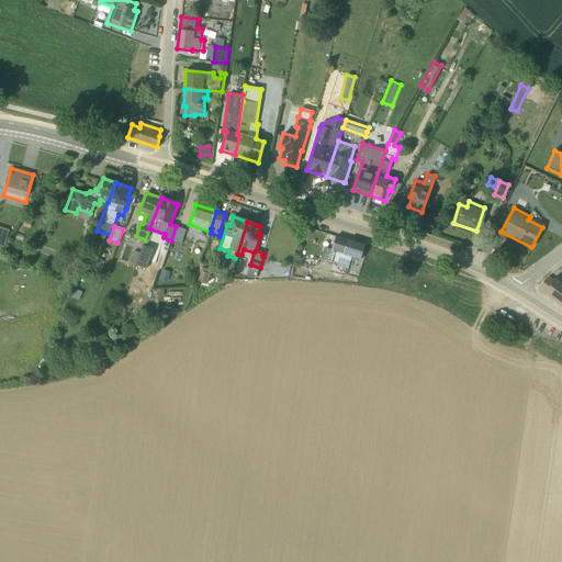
[(171,240),(181,245),(182,245),(187,231),(176,226),(171,240)]
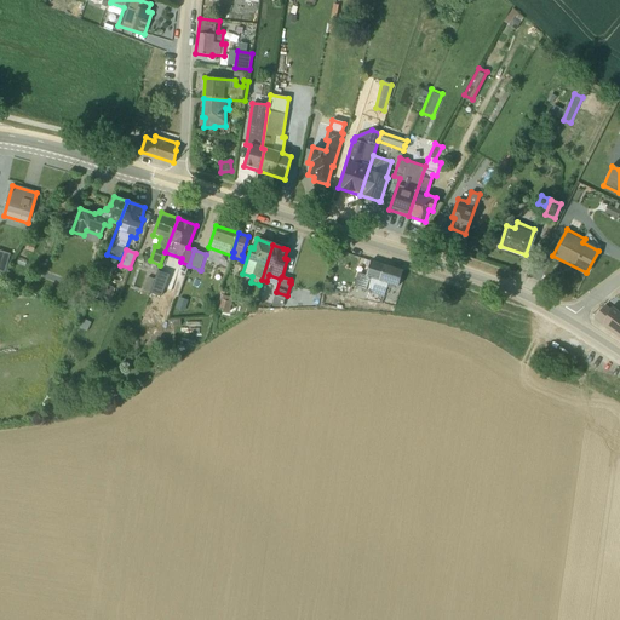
[(359,273),(354,288),(362,290),(383,296),(385,293),(388,285),(397,287),(402,271),(371,262),(366,275),(359,273)]
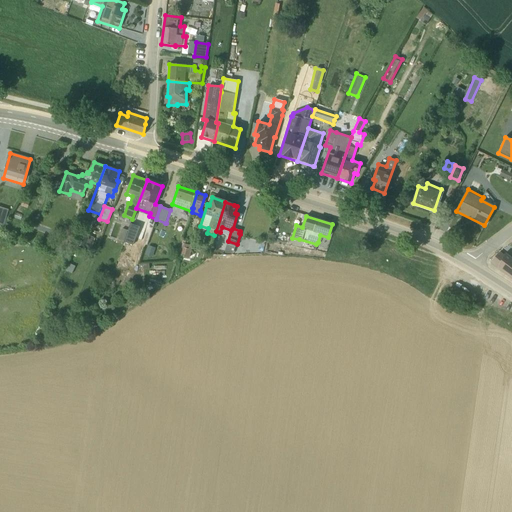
[(77,229),(69,226),(64,241),(72,244),(77,229)]
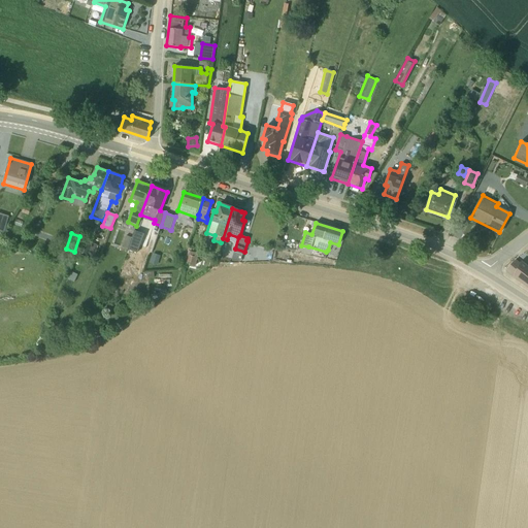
[(131,238),(126,235),(122,248),(127,250),(131,238)]
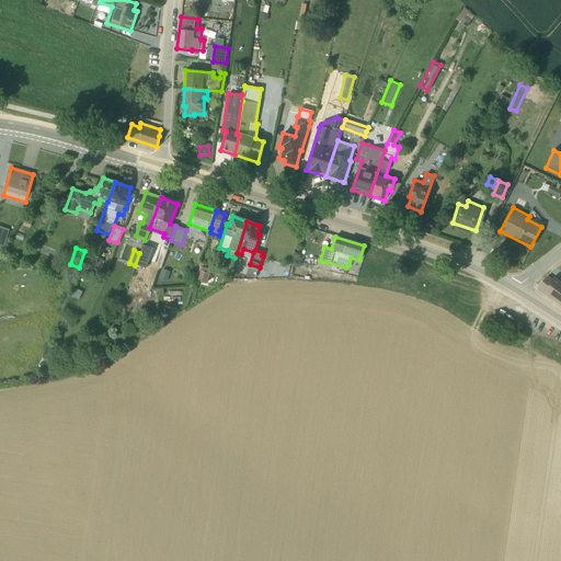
[(86,268),(83,272),(87,273),(88,270),(98,273),(103,260),(89,254),(83,267),(86,268)]
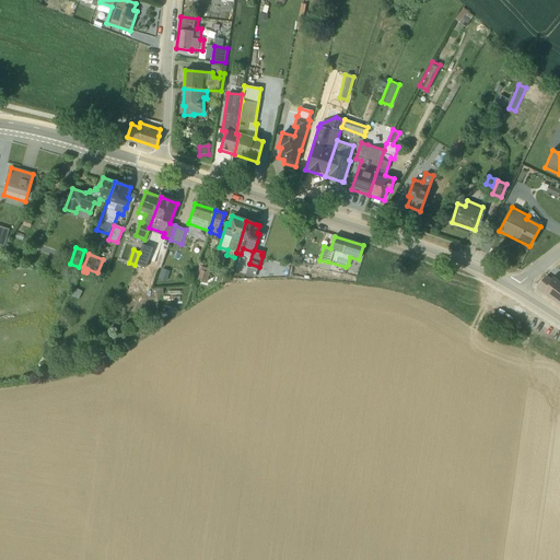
[(200,265),(198,281),(208,282),(210,266),(200,265)]
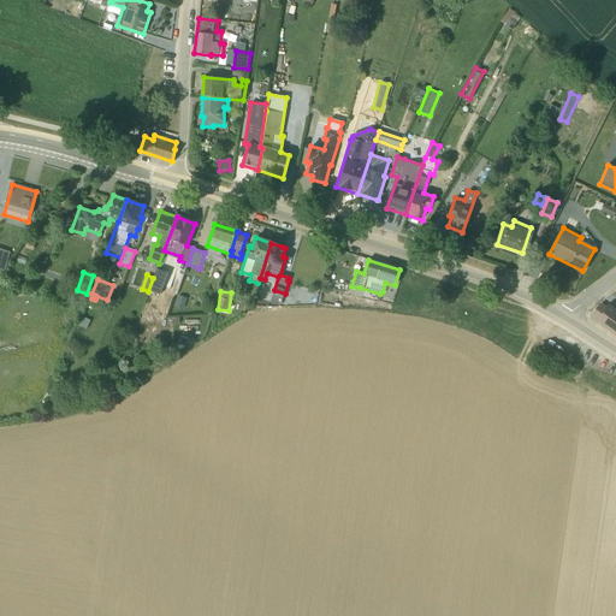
[(600,304),(590,315),(615,335),(615,311),(606,306),(605,308),(600,304)]
